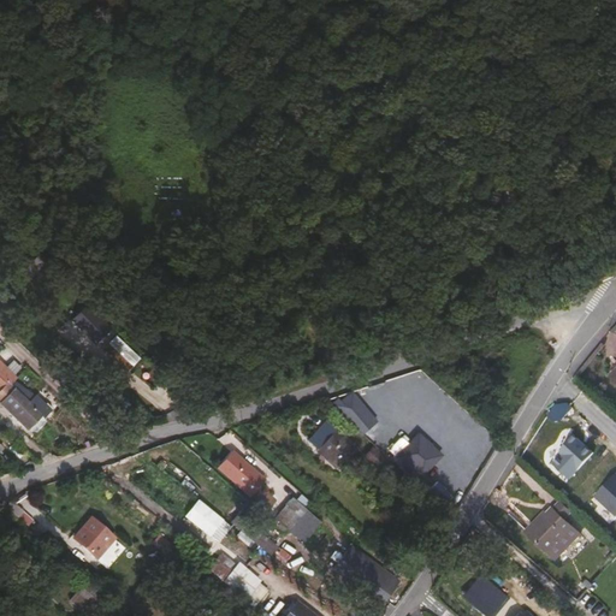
[(22,278),(34,265),(25,258),(13,271),(22,278)]
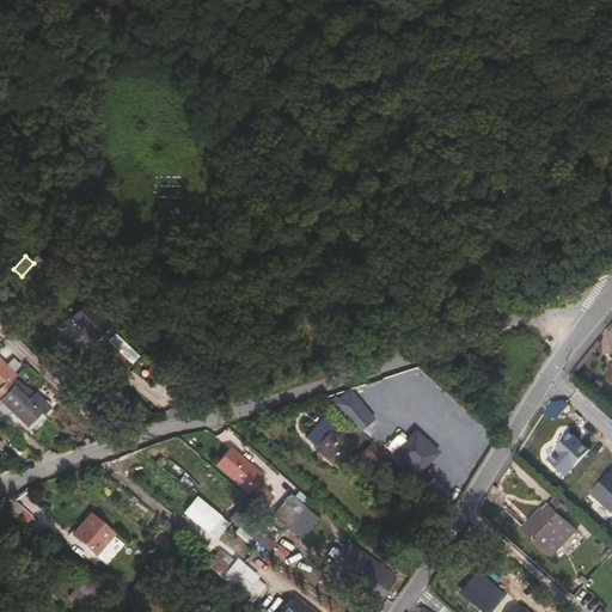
[(85,299),(68,316),(95,340),(110,323),(85,299)]
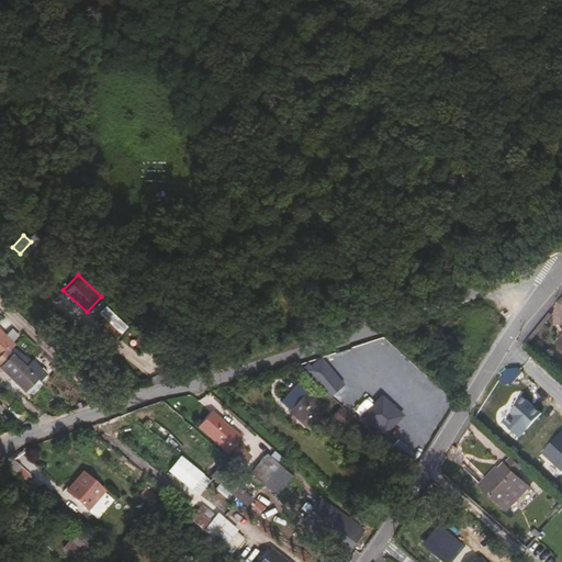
[(115,338),(127,325),(105,305),(93,317),(115,338)]
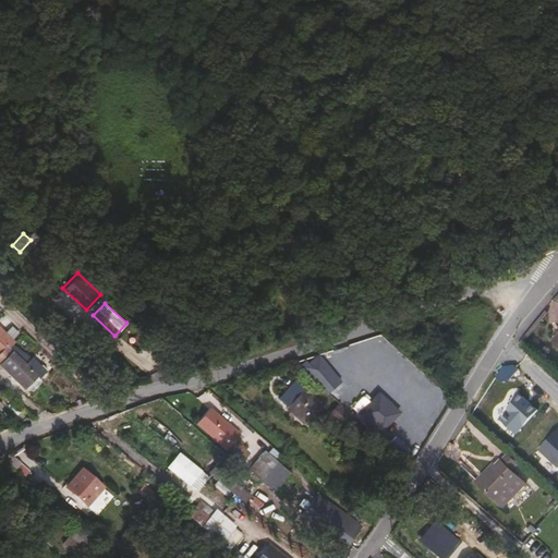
[(17,347),(0,329),(0,356),(1,358),(8,351),(11,353),(17,347)]
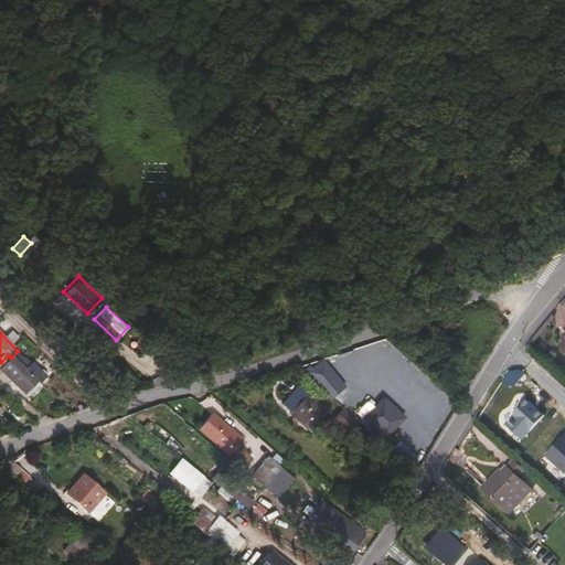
[(41,374),(18,351),(11,358),(8,355),(1,362),(0,363),(0,370),(33,404),(49,388),(51,391),(57,383),(44,370),(41,374)]
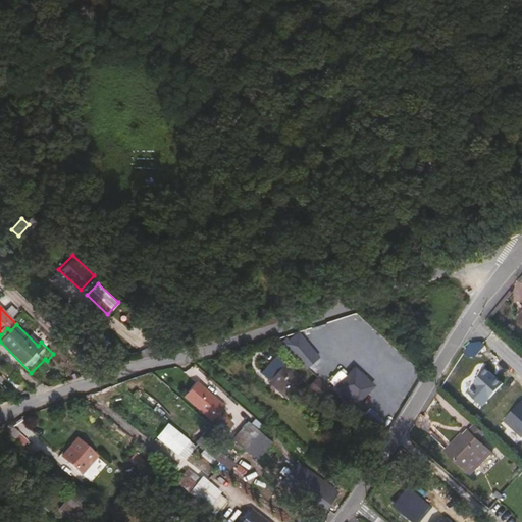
[(301,340),(291,348),(301,359),(311,351),(301,340)]
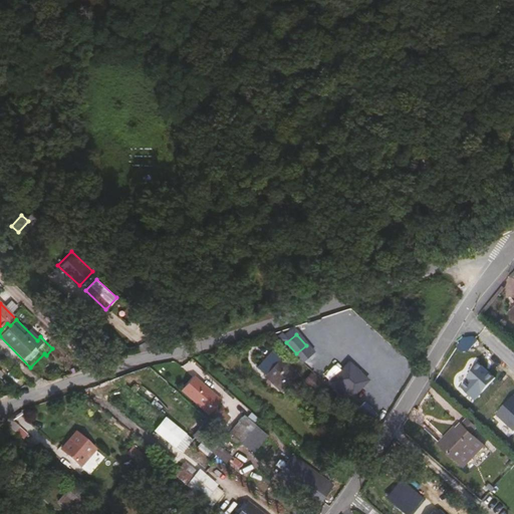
[(271,360),(259,373),(284,395),(295,382),(271,360)]
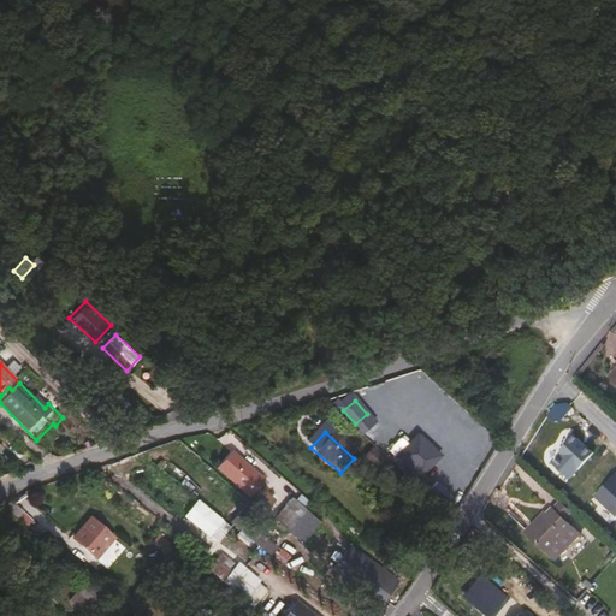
[(424,465),(416,452),(413,456),(401,445),(388,460),(410,479),(424,465)]
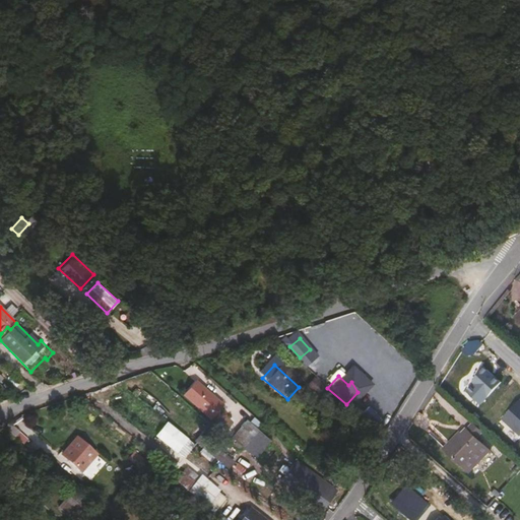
[(283,403),(287,399),(262,378),(259,382),(283,403)]
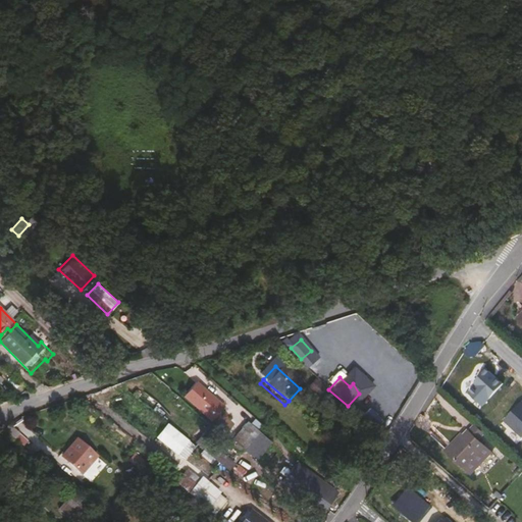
[(332,398),(318,385),(309,396),(323,407),(332,398)]
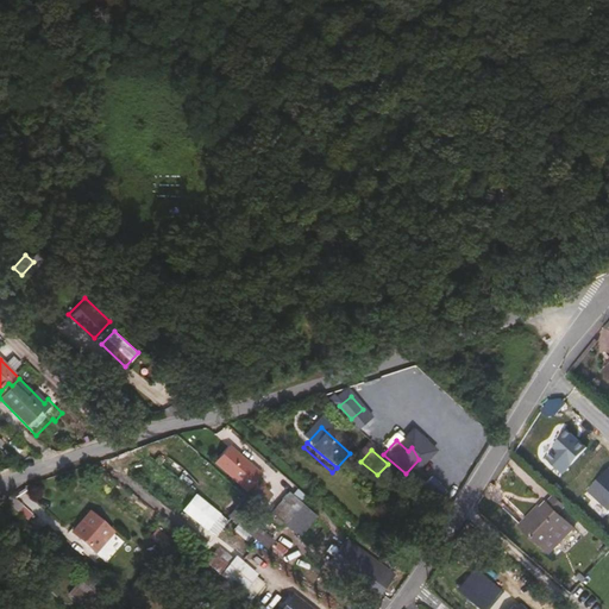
[(267,481),(233,452),(220,468),(252,496),(267,481)]
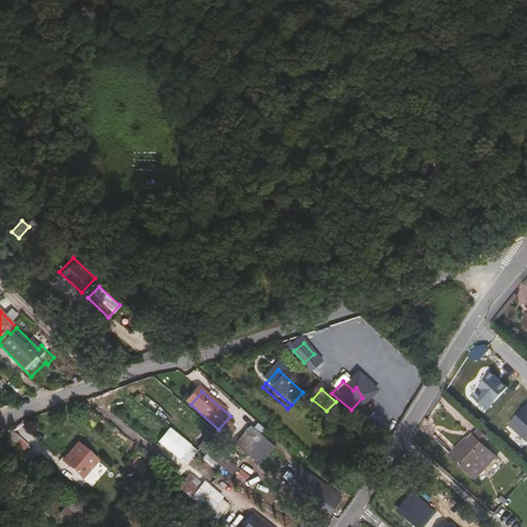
[(168,425),(156,440),(179,459),(191,445),(168,425)]
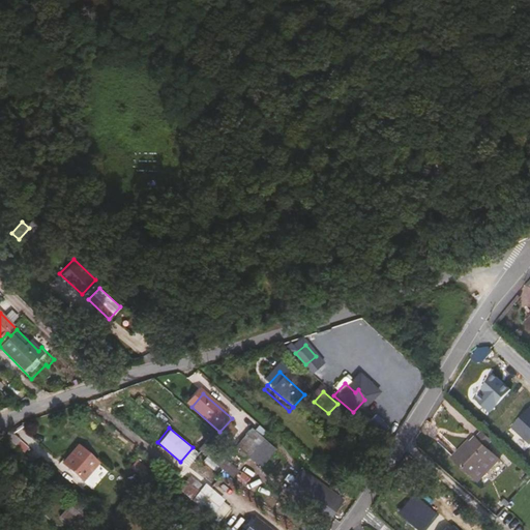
[(481,432),(476,437),(488,447),(492,441),(481,432)]
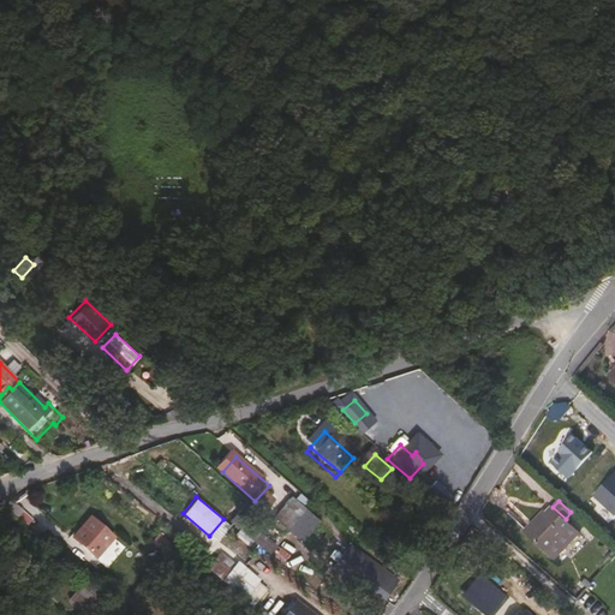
[(317,515),(305,505),(298,513),(296,512),(280,531),(293,544),(296,543),(310,524),(317,515)]
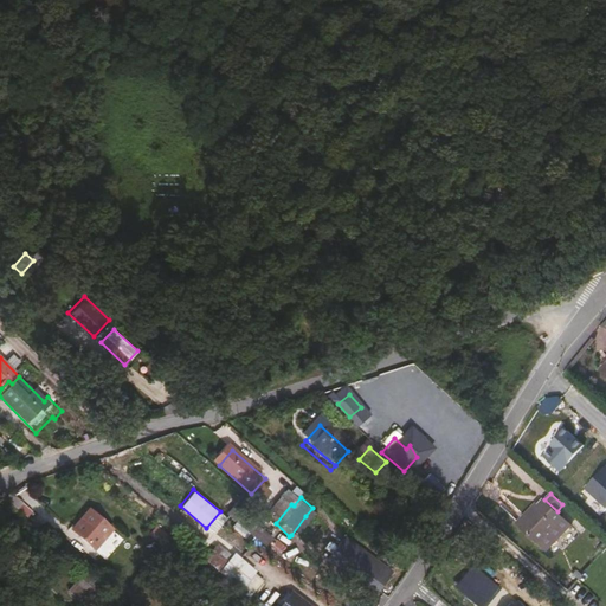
[(540,505),(526,520),(553,545),(572,523),(558,511),(545,500),(540,505)]
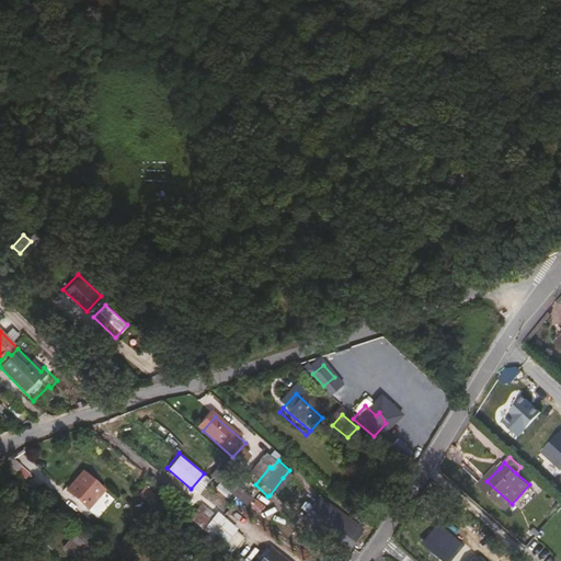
[(481,477),(487,481),(500,468),(493,464),(481,477)]
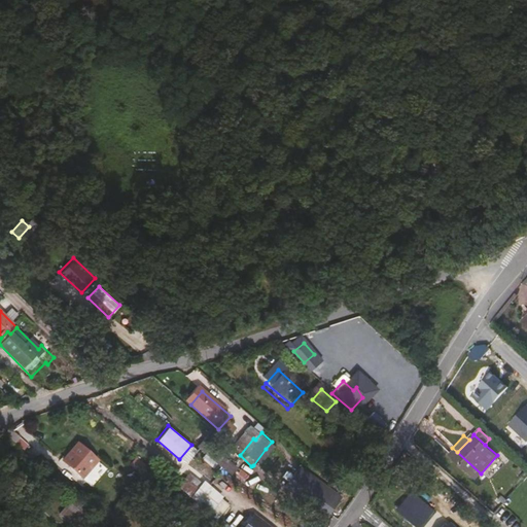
[(16,451),(21,446),(10,436),(6,442),(16,451)]
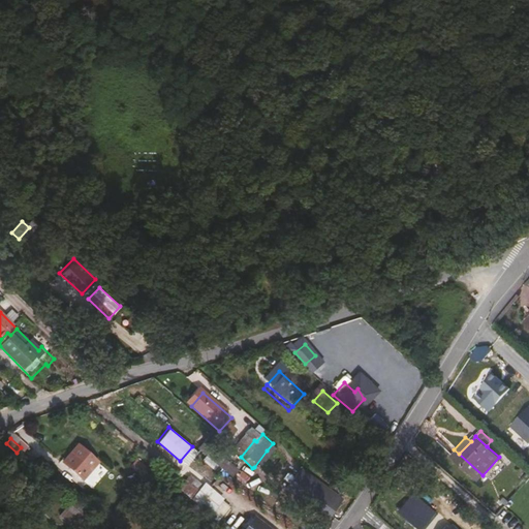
[(219,453),(213,460),(239,480),(245,473),(219,453)]
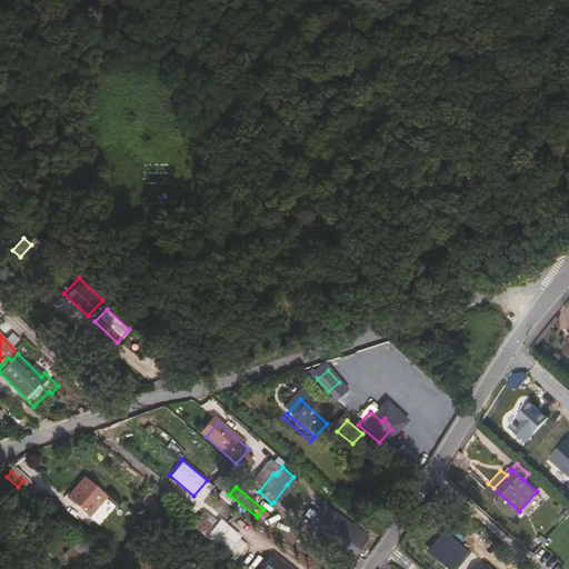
[(85,488),(75,501),(97,520),(108,508),(85,488)]
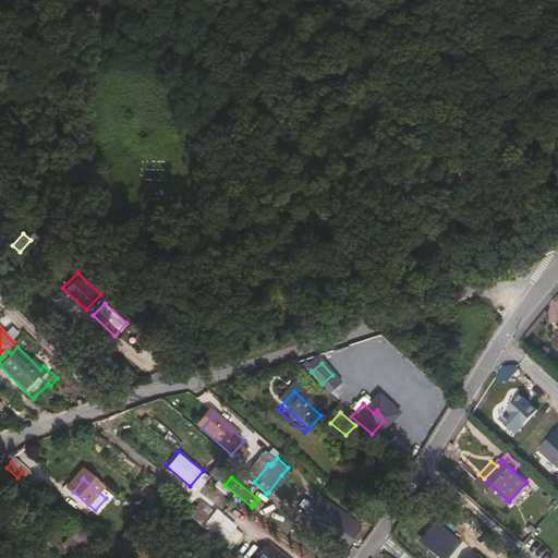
[(144,484),(136,493),(150,504),(157,495),(144,484)]
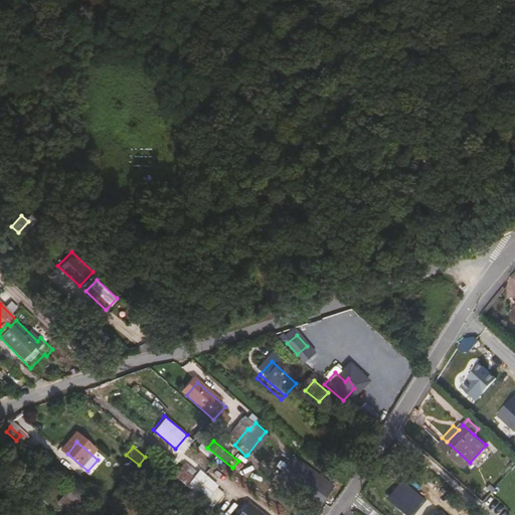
[(154,474),(160,467),(148,457),(142,464),(154,474)]
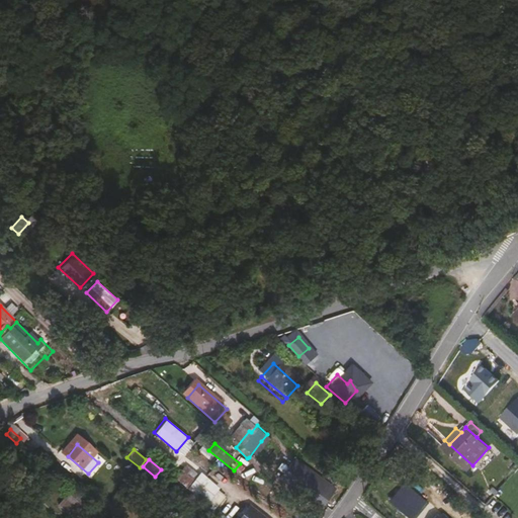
[(212,506),(223,491),(184,464),(173,480),(212,506)]
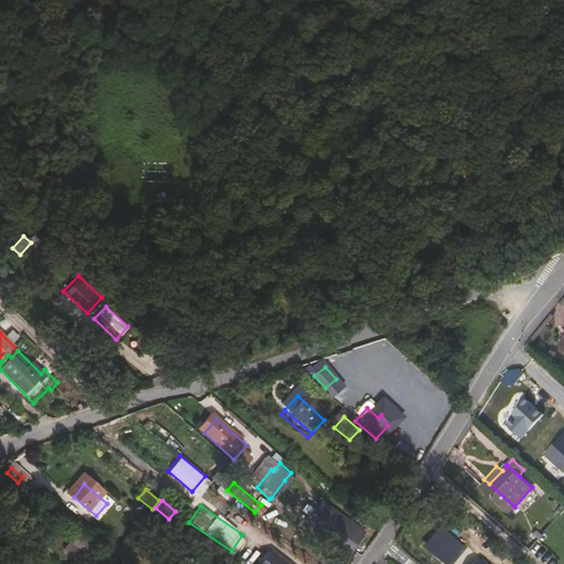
[(354,562),(369,543),(328,508),(321,518),(314,512),(305,522),(354,562)]
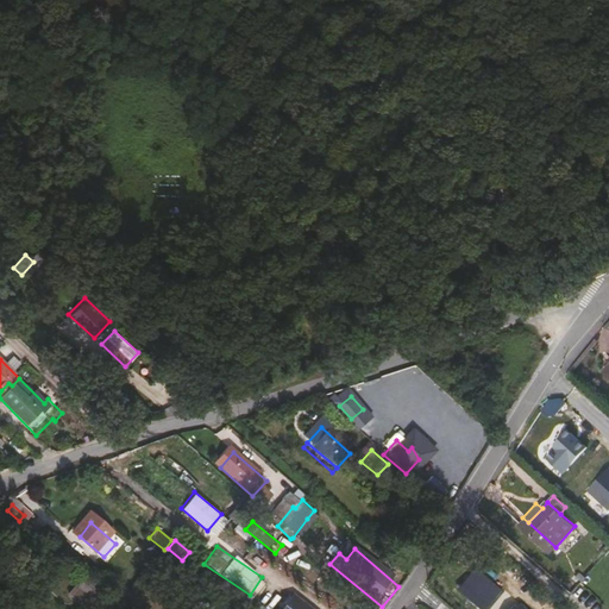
[(90,589),(77,603),(83,608),(96,608),(105,601),(90,589)]
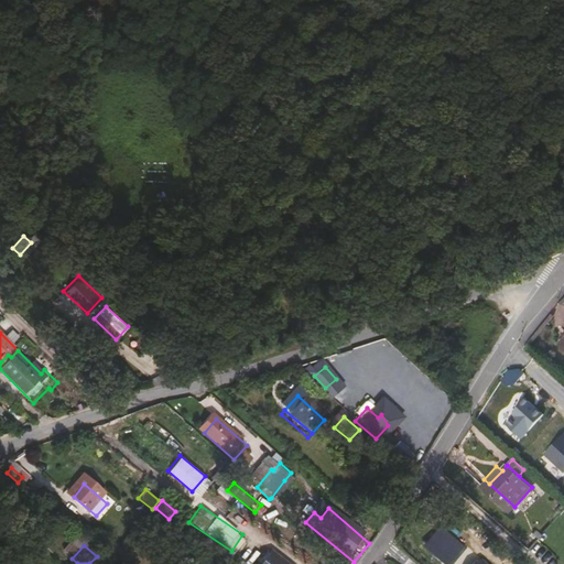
[(425,556),(434,563),(447,563),(431,551),(425,556)]
